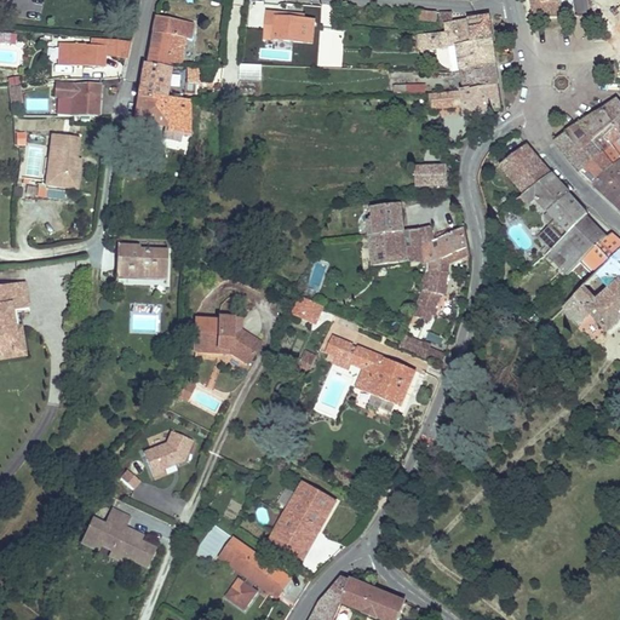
[(564,18),(561,0),(532,0),(535,19),(564,18)]
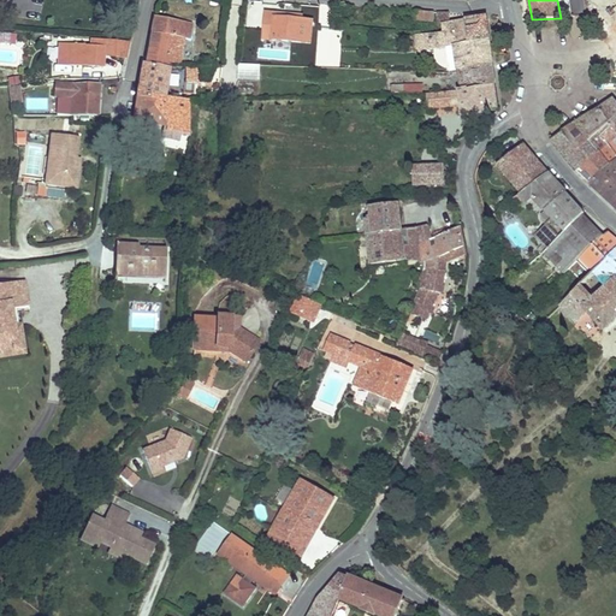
[(615,0),(591,0),(594,16),(602,15),(603,18),(615,48),(615,47),(615,0)]
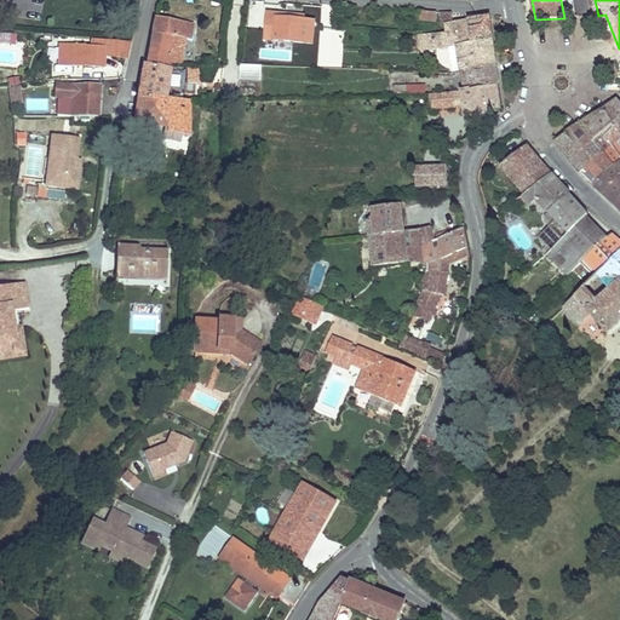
[(436,21),(437,12),(419,11),(418,21),(436,21)]
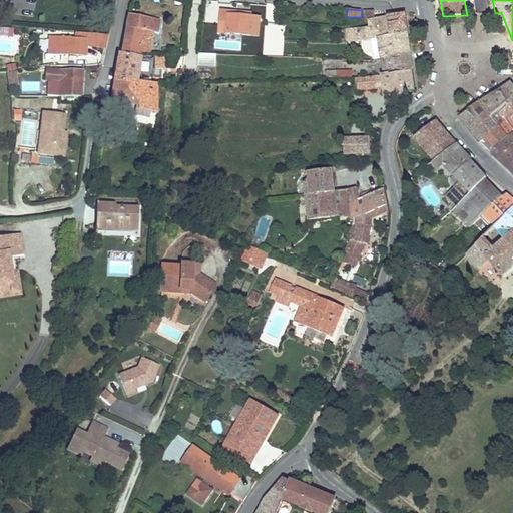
[(374,11),(365,10),(365,21),(370,20),(370,21),(375,20),(374,11)]
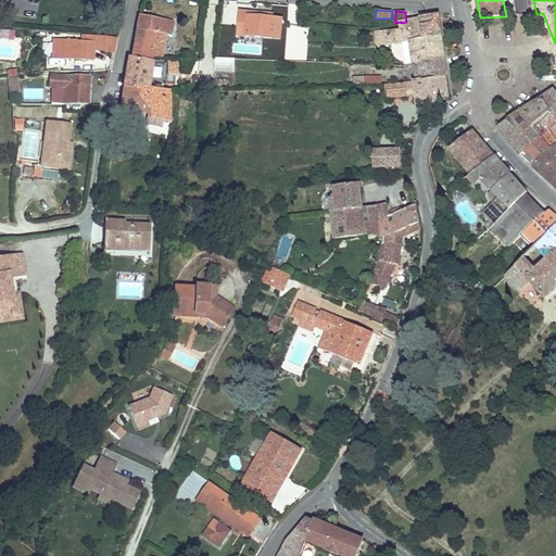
[(238,36),(280,39),(281,20),(273,19),(260,17),(260,14),(240,12),(238,36)]
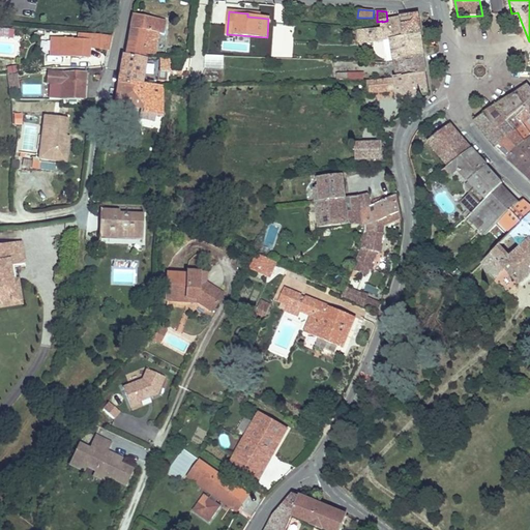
[(165,20),(134,15),(125,55),(145,58),(146,54),(153,55),(157,33),(163,34),(165,20)]
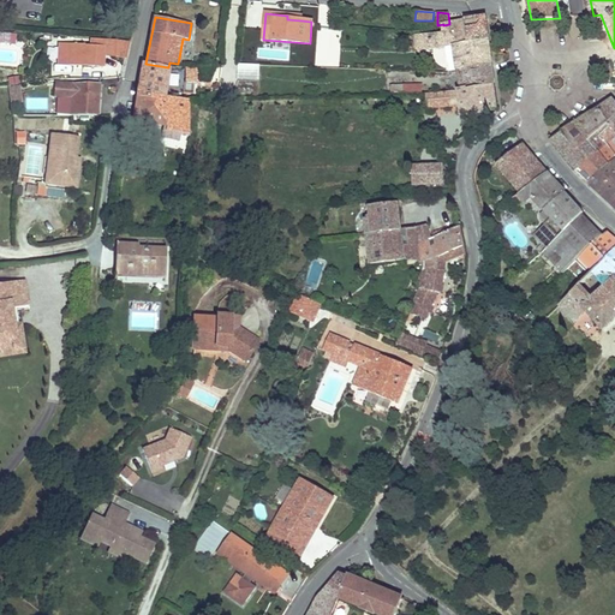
[(485,18),(464,22),(469,45),(488,41),(485,18)]
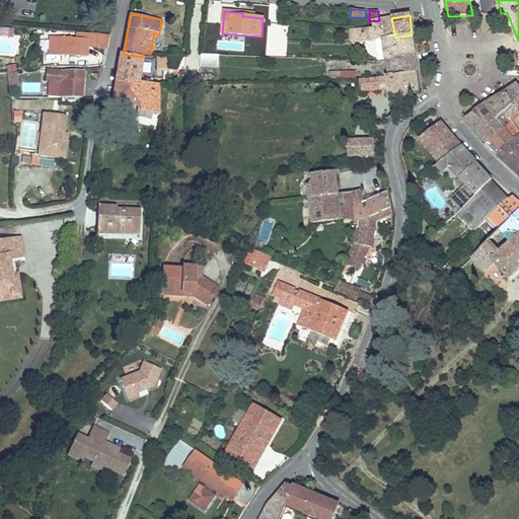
[(391,18),(379,20),(374,21),(374,27),(355,28),(355,42),(370,41),(376,40),(384,39),(387,60),(415,54),(412,34),(395,38),(391,18)]
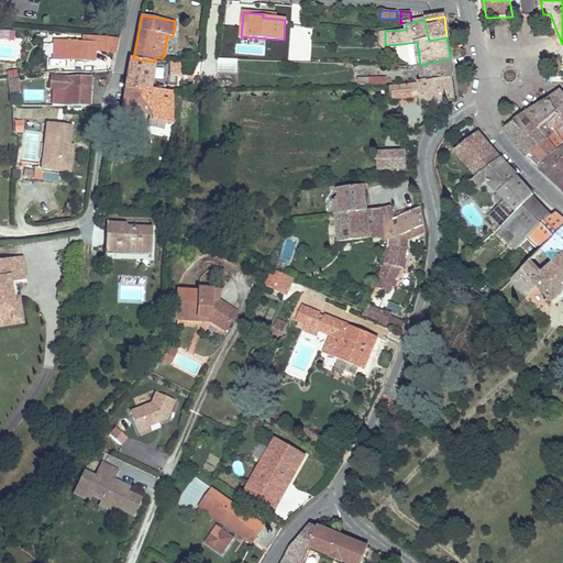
[(95,51),(114,53),(118,39),(85,35),(85,42),(55,40),(54,59),(94,62),(95,51)]
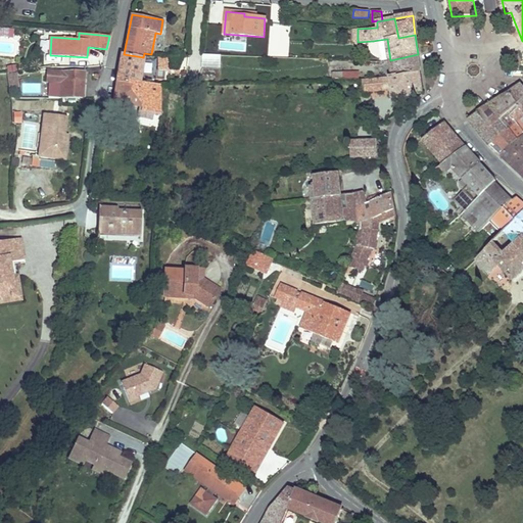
[(387,39),(379,40),(382,62),(390,60),(387,39)]
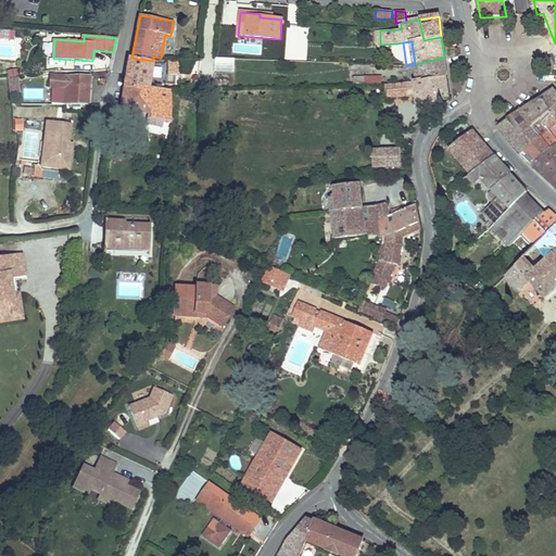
[(131,58),(129,57),(124,88),(148,88),(153,61),(152,61),(131,58)]
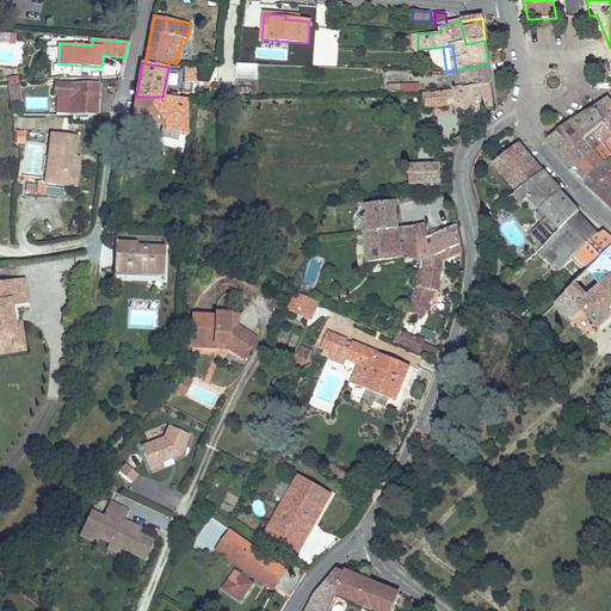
[(258,65),(238,63),(236,79),(258,80),(258,65)]
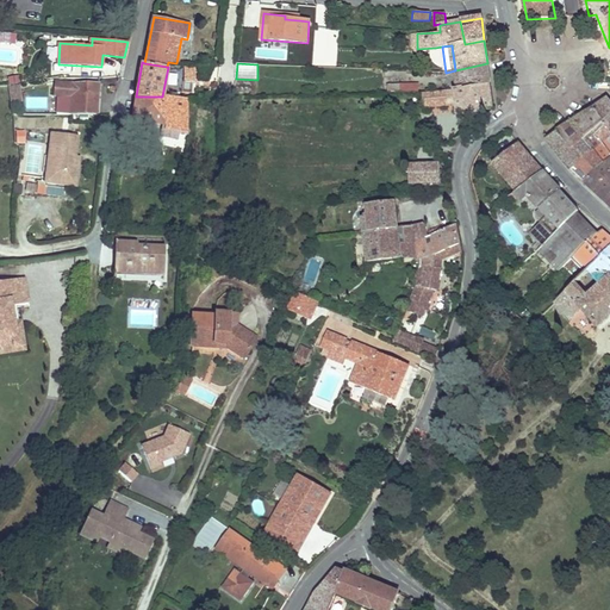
[(487,63),(455,70),(458,89),(491,86),(487,63)]
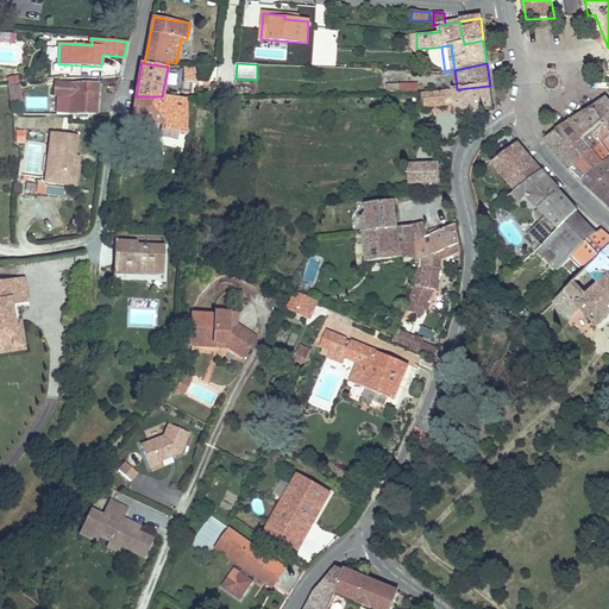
[(195,64),(183,66),(183,81),(195,81),(195,67),(195,64)]
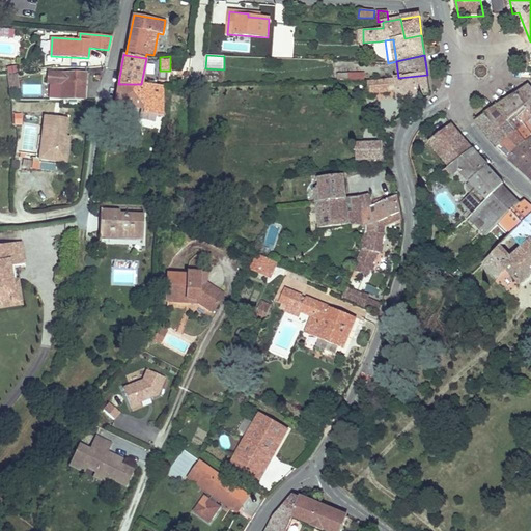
[(179,59),(170,58),(170,71),(180,71),(179,59)]
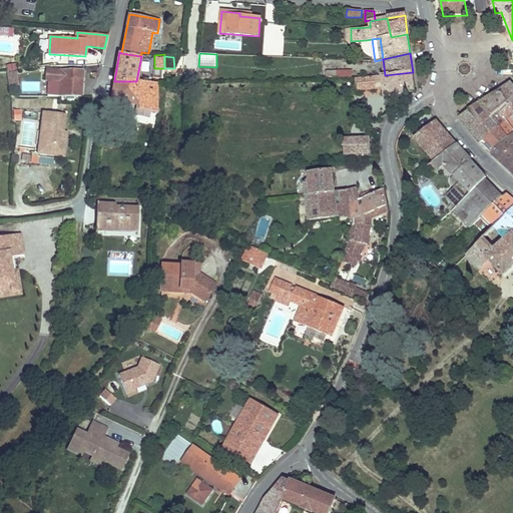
[(81,96),(83,69),(46,70),(45,80),(49,80),(61,81),(60,96),(81,96)]
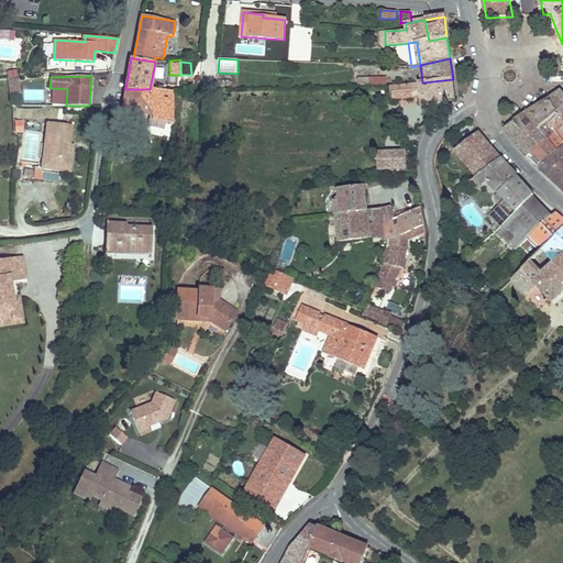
[(17,79),(8,80),(10,95),(19,94),(17,79)]
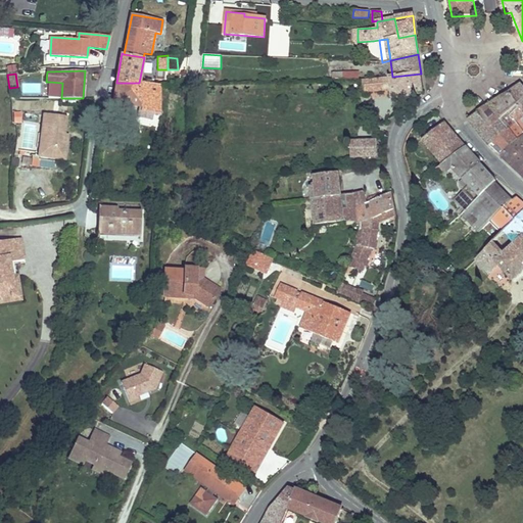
[(392,77),(362,80),(363,92),(391,89),(393,98),(424,94),(421,74),(392,77)]
